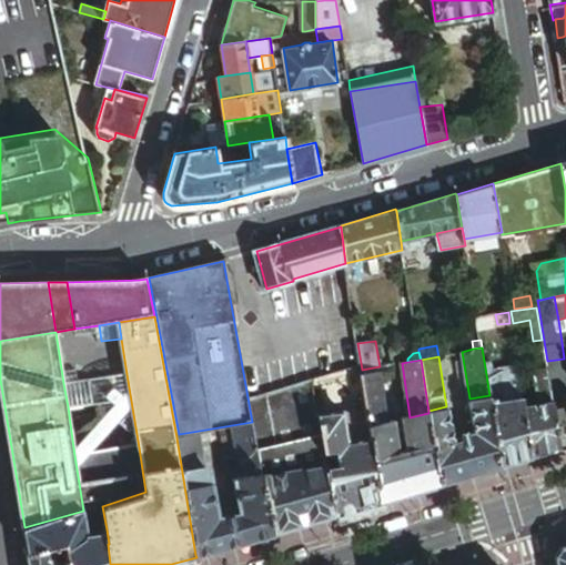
[(521,458),(533,455),(525,404),(523,395),(498,400),(497,393),(502,392),(499,380),(497,365),(493,366),(487,367),(485,367),(489,395),(502,464),(521,458)]
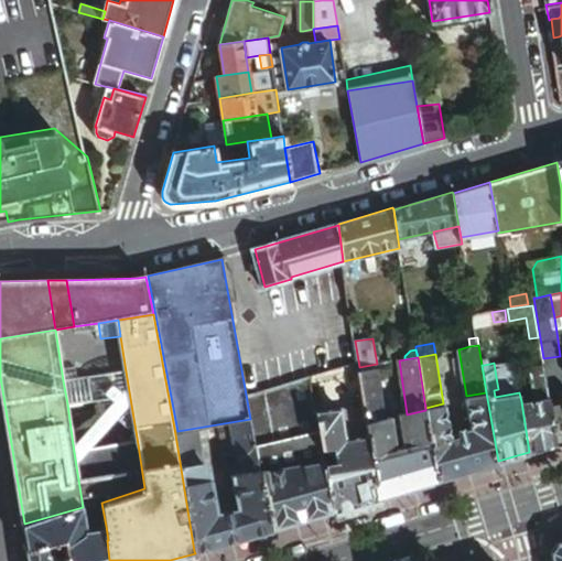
[(544,446),(558,442),(551,402),(543,363),(533,364),(531,368),(536,392),(539,398),(521,401),(529,452),(544,446)]
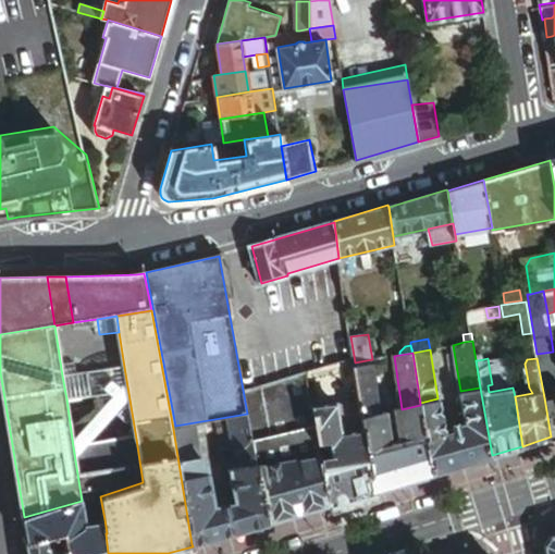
[(66,374),(78,373),(77,364),(64,365),(66,374)]
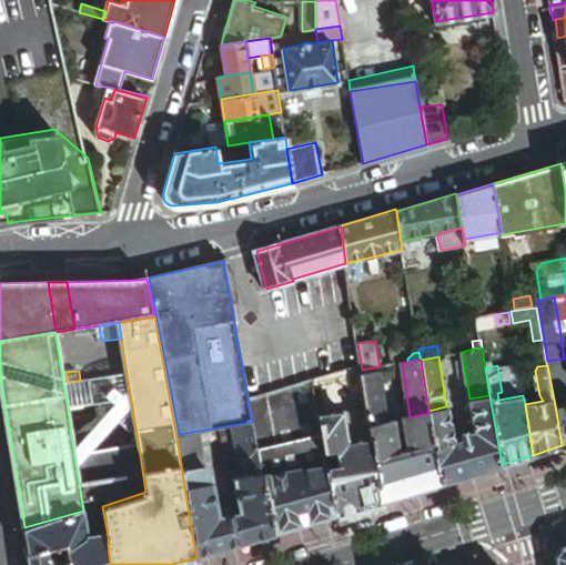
[(367,409),(370,426),(388,423),(380,371),(362,374),(367,409)]
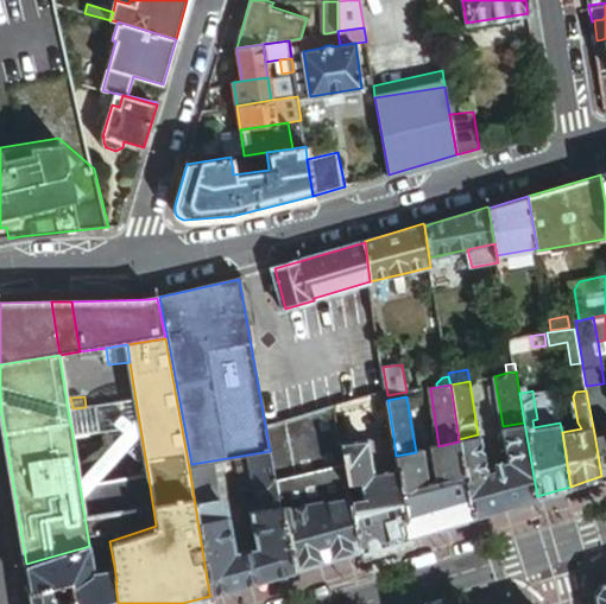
[(106,430),(79,478),(80,487),(93,485),(140,433),(136,400),(86,407),(73,408),(68,409),(73,434),(106,430)]
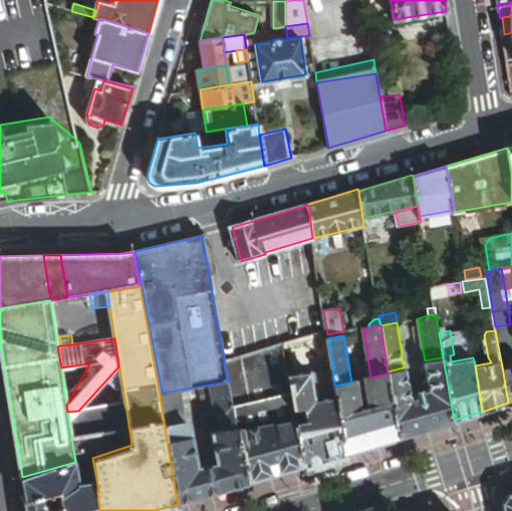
[(473,357),(470,340),(452,343),(454,354),(450,355),(451,361),(473,357)]
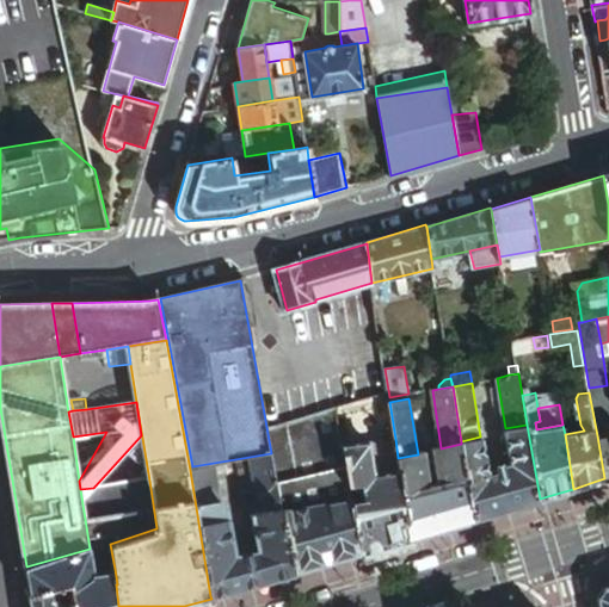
[(343,448),(336,408),(268,427),(272,456),(283,512),(351,491),(343,448)]
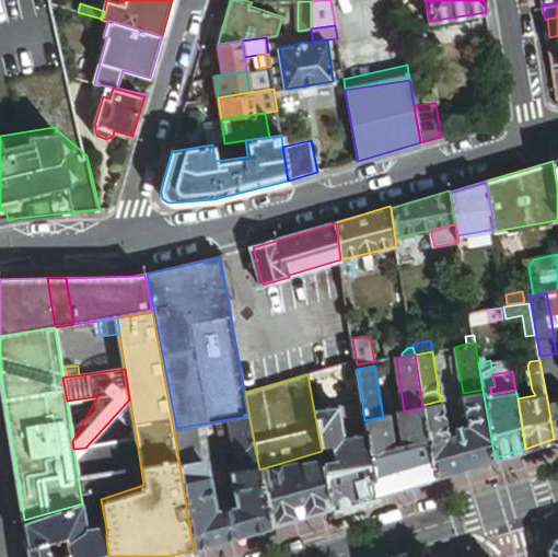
[(463,467),(495,457),(483,390),(463,393),(468,425),(456,429),(456,432),(449,436),(440,401),(422,405),(422,407),(433,476),(463,467)]
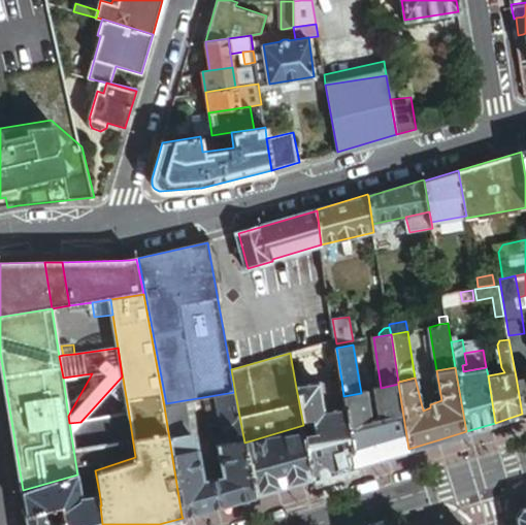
[(525,369),(525,373),(516,376),(522,414),(525,413),(525,369)]
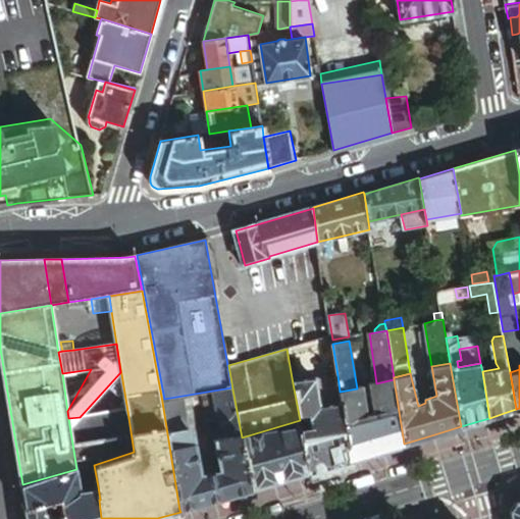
[(342,403),(340,392),(338,375),(315,379),(322,409),(342,403)]
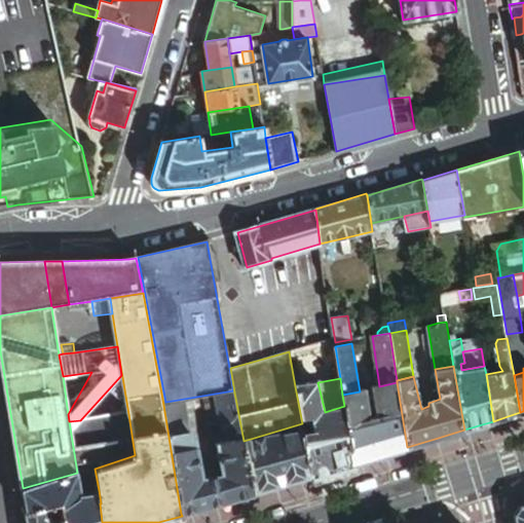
[(332,470),(352,463),(344,406),(325,412),(317,382),(295,386),(302,423),(311,475),(332,470)]
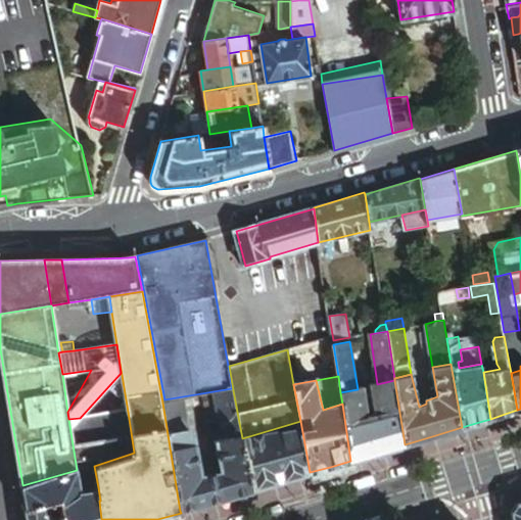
[(373,454),(405,444),(394,380),(377,384),(371,386),(376,418),(368,421),(363,388),(358,389),(340,392),(342,404),(350,461),(373,454)]
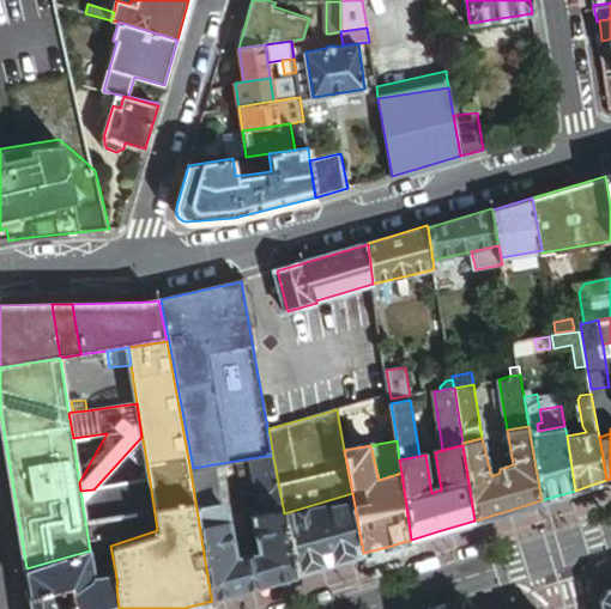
[(284,513),(273,457),(253,461),(254,468),(259,500),(264,500),(266,513),(254,515),(260,549),(256,550),(260,584),(274,579),(295,573),(284,513)]
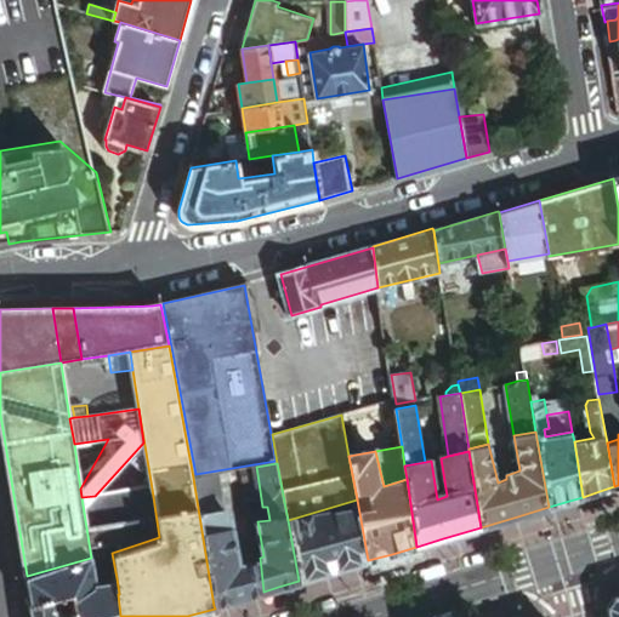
[(230,479),(230,472),(193,478),(214,606),(240,598),(248,596),(243,561),(240,563),(233,526),(221,527),(220,515),(223,514),(217,480),(230,479)]
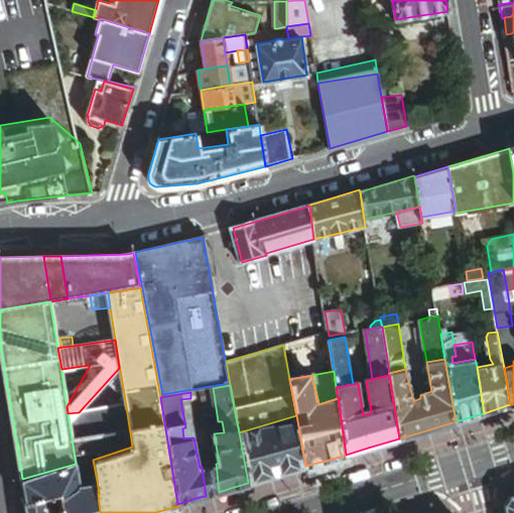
[(210,434),(214,433),(224,432),(222,421),(218,421),(214,394),(205,395),(204,395),(210,434)]
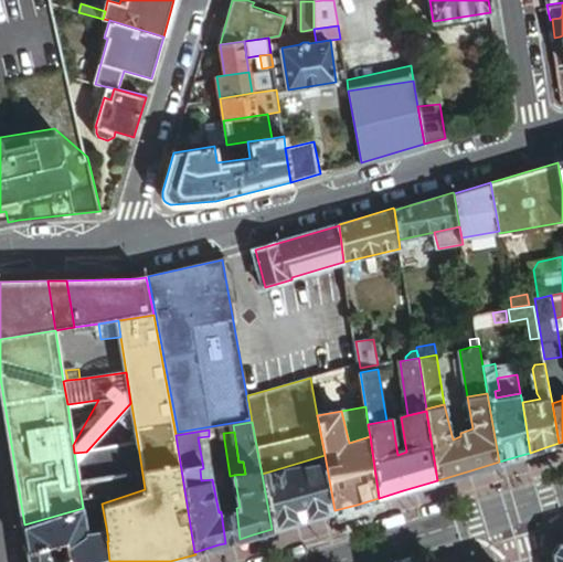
[(218,478),(211,436),(209,436),(198,437),(203,468),(200,469),(201,480),(212,479),(218,478)]
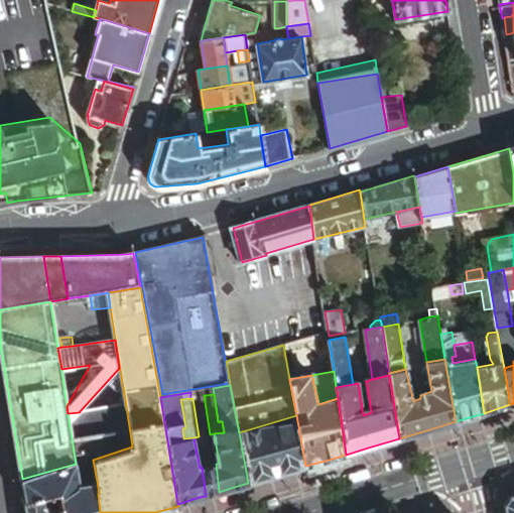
[(76,464),(93,460),(132,446),(126,406),(79,412),(68,413),(76,464)]
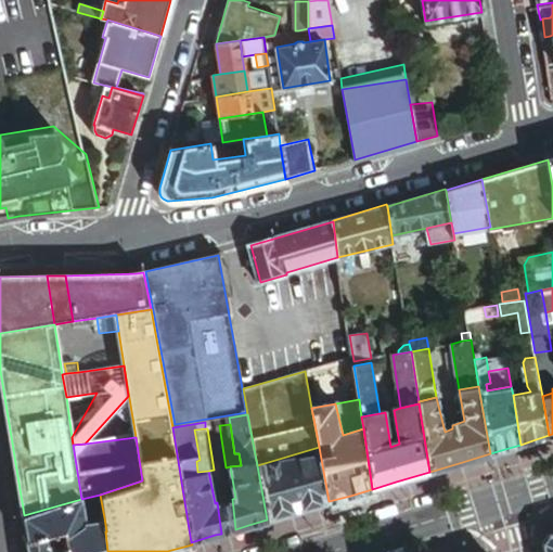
[(300,510),(329,501),(319,447),(257,465),(267,520),(300,510)]
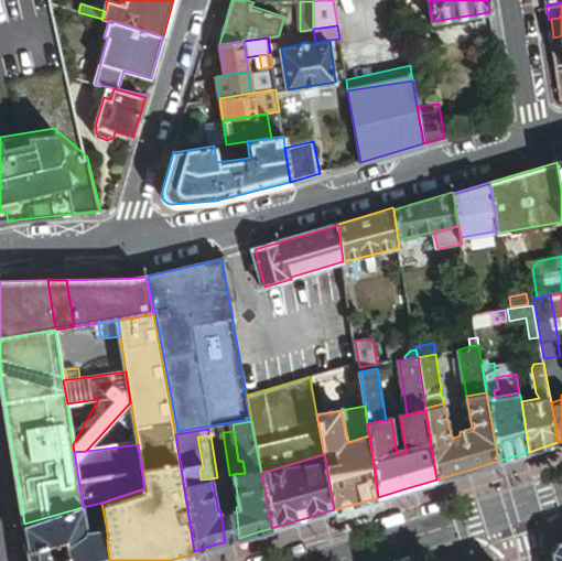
[(87,529),(106,526),(101,503),(83,507),(87,529)]
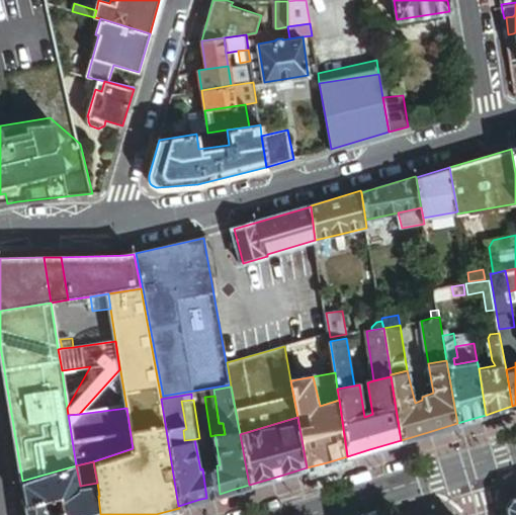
[(100,514),(98,496),(99,496),(97,483),(80,486),(76,465),(22,481),(26,504),(49,499),(58,496),(60,509),(61,514),(100,514)]
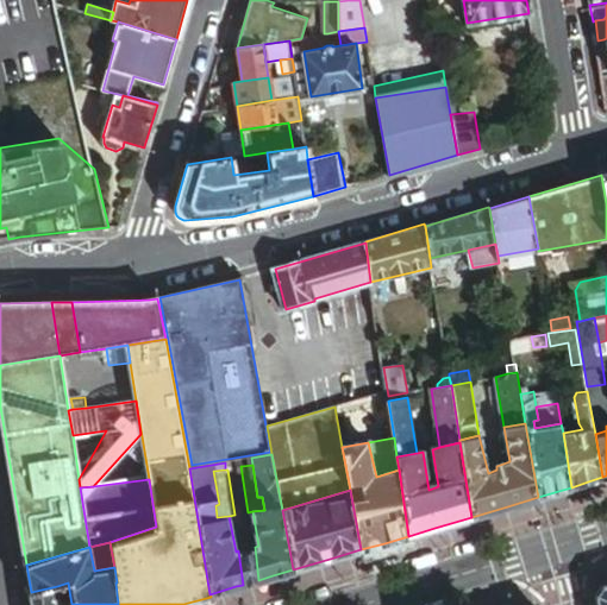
[(251,583),(258,580),(255,547),(245,548),(251,583)]
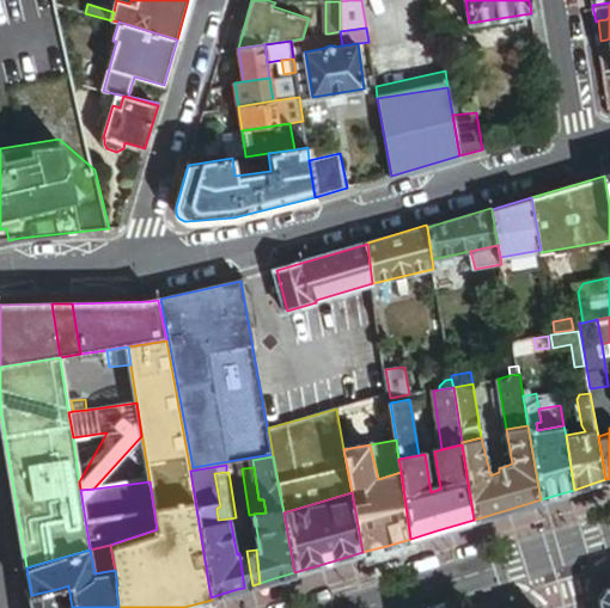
[(244,588),(252,585),(246,551),(239,553),(244,588)]
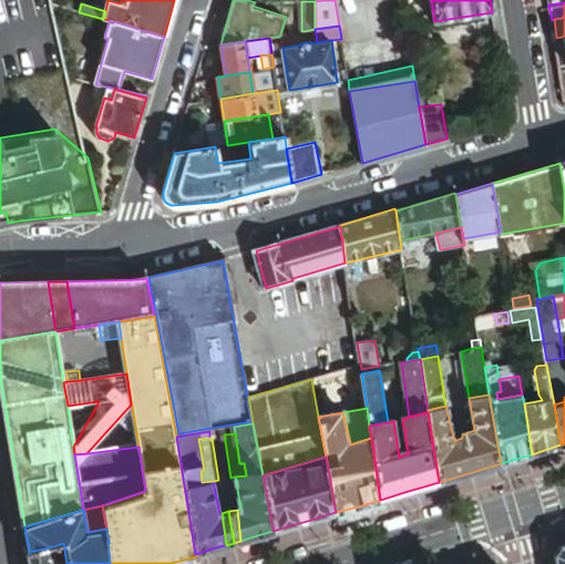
[(54,559),(65,557),(63,543),(53,546),(54,559)]
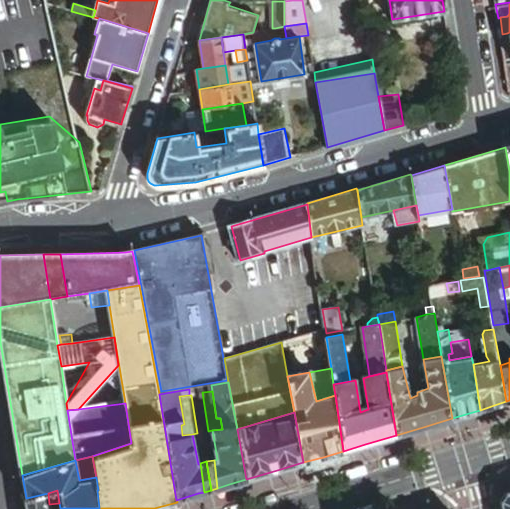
[(509,491),(508,492),(501,502),(502,508),(509,508),(509,491)]
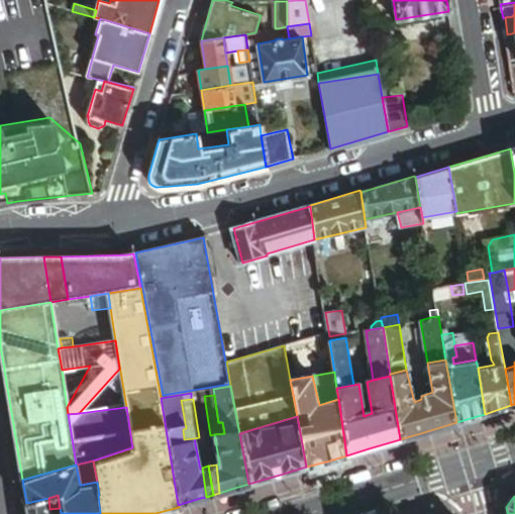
[(48,498),(26,503),(27,513),(61,513),(60,508),(49,509),(48,498)]
